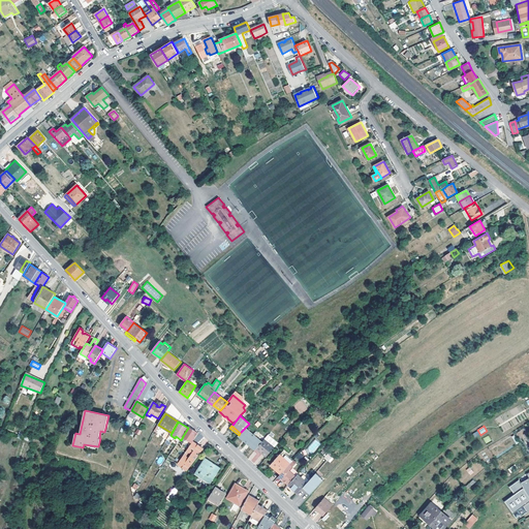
[(188,428),(183,436),(192,441),(198,433),(189,427),(188,428)]
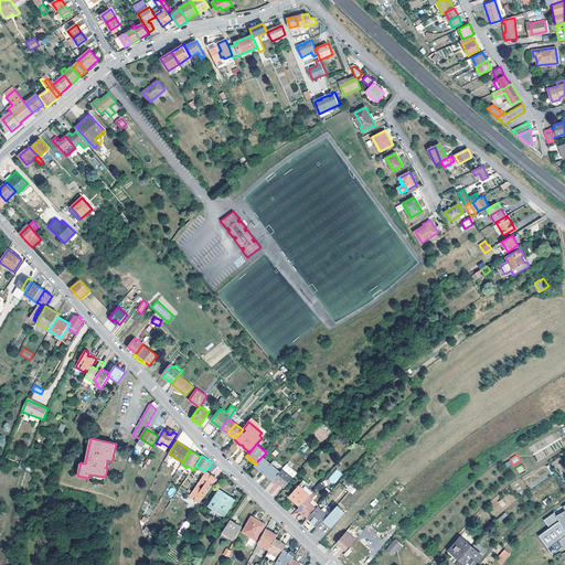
[(256,462),(255,465),(273,480),(274,480),(279,472),(262,457),(256,462)]
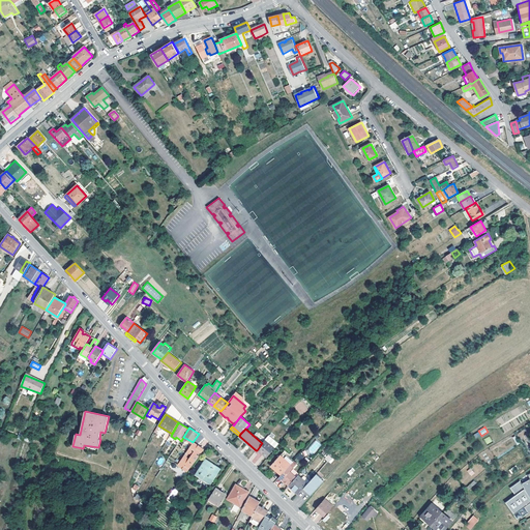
[(523,434),(519,436),(524,444),(528,442),(523,434)]
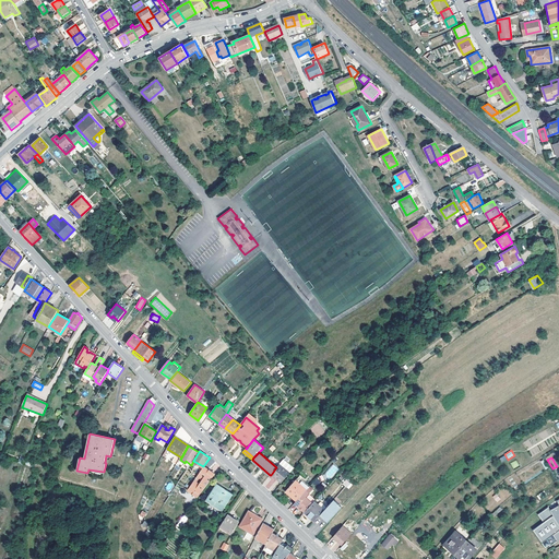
[(278,479),(277,480),(281,484),(289,474),(278,464),(276,467),(271,475),(274,477),(275,476),(278,479)]
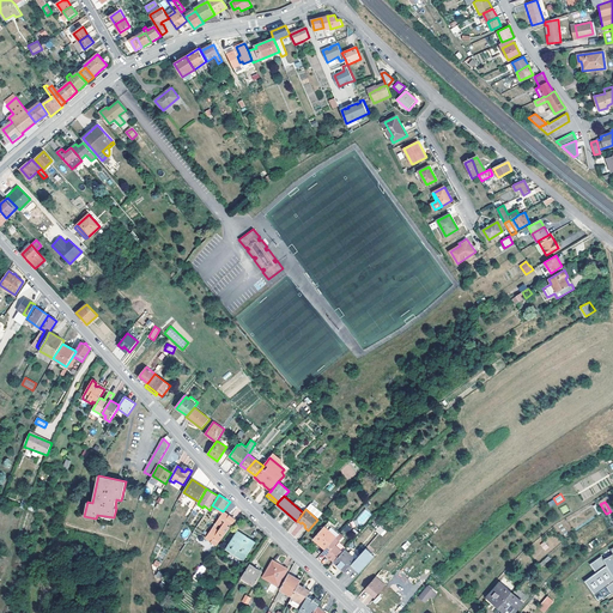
[(365,509),(354,521),(360,526),(371,514),(365,509)]
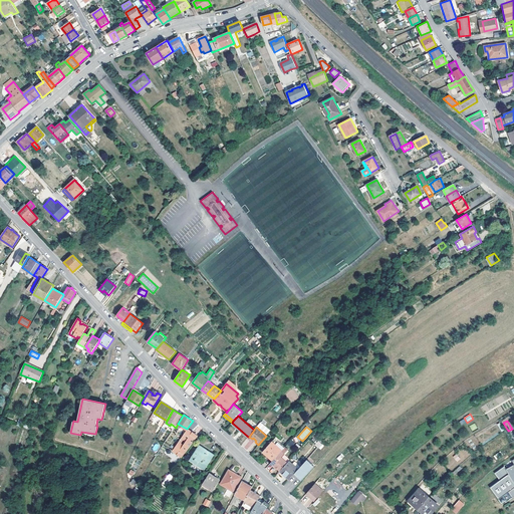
[(198,436),(188,429),(173,451),(183,457),(198,436)]
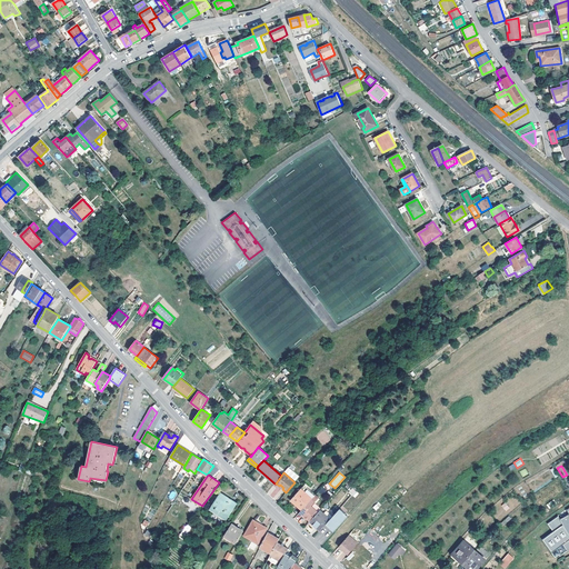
[(291,500),(302,510),(312,498),(305,492),(301,489),(291,500)]
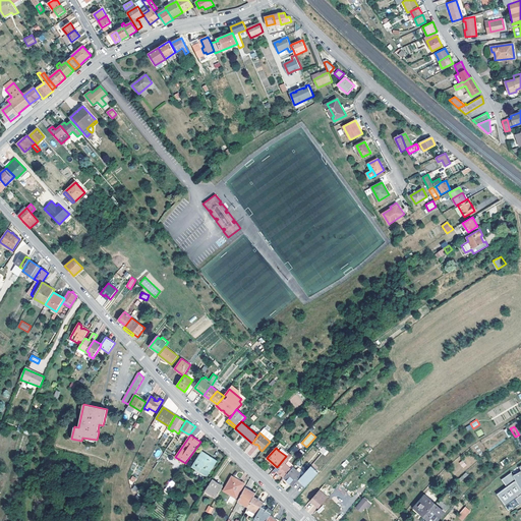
[(282,448),(279,451),(286,456),(288,454),(282,448)]
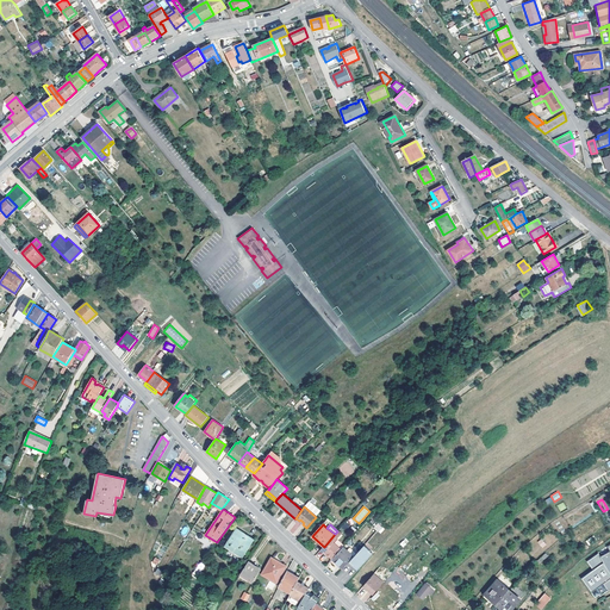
[(224,546),(243,558),(254,540),(237,528),(224,546)]
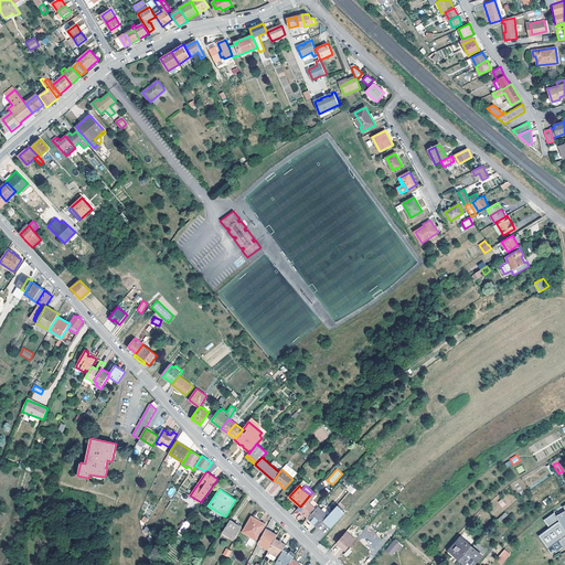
[(305,514),(308,518),(316,509),(309,503),(317,496),(312,491),(312,492),(310,494),(300,507),(297,510),(300,512),(301,511),(305,514)]
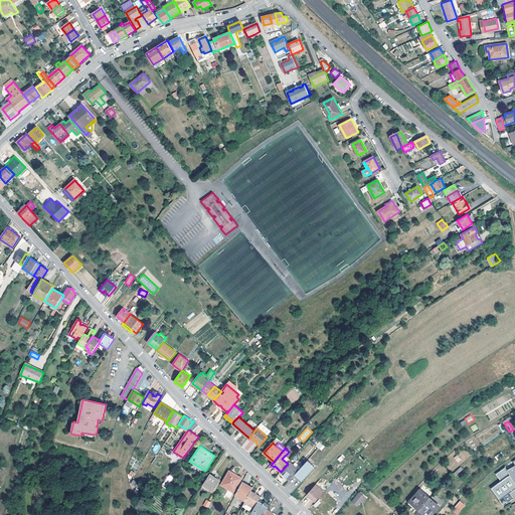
[(514,460),(513,462),(514,464),(507,470),(506,467),(496,474),(501,481),(491,488),(500,500),(510,493),(511,496),(514,494),(514,495),(514,460)]
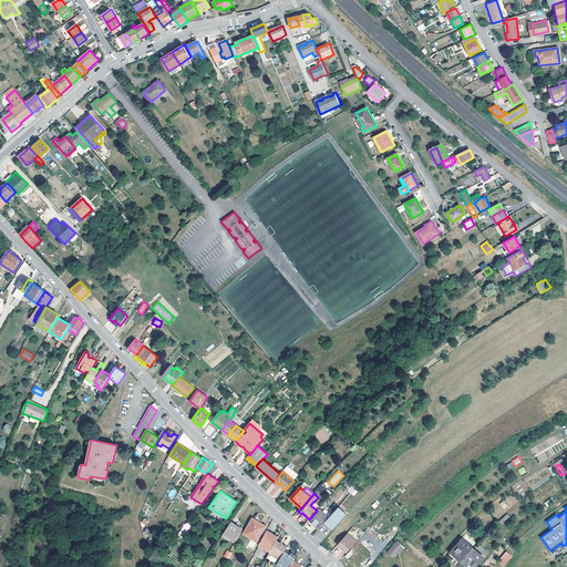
[(557,514),(558,517),(566,511),(565,508),(565,507),(556,513),(557,514)]
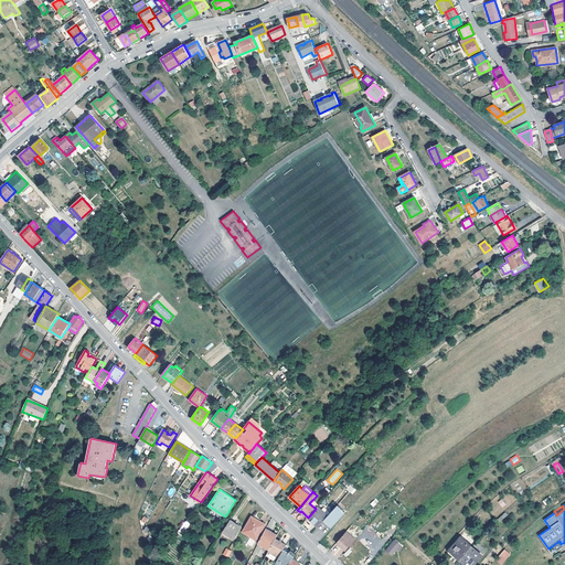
[(313,523),(318,528),(323,521),(328,515),(321,510),(318,507),(316,509),(308,518),(313,523)]
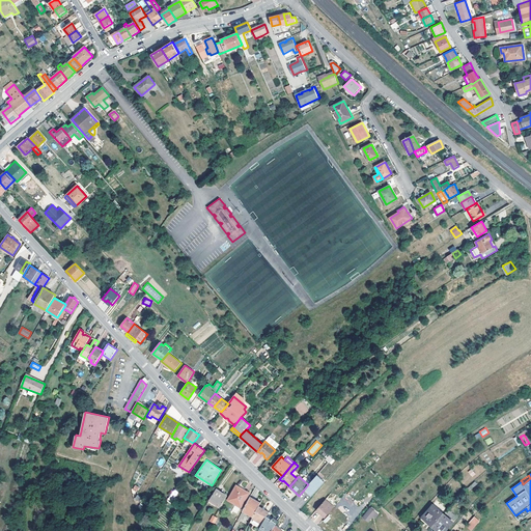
[(308,484),(304,490),(307,492),(307,491),(312,495),(325,481),(322,478),(319,480),(315,476),(310,482),(308,484)]
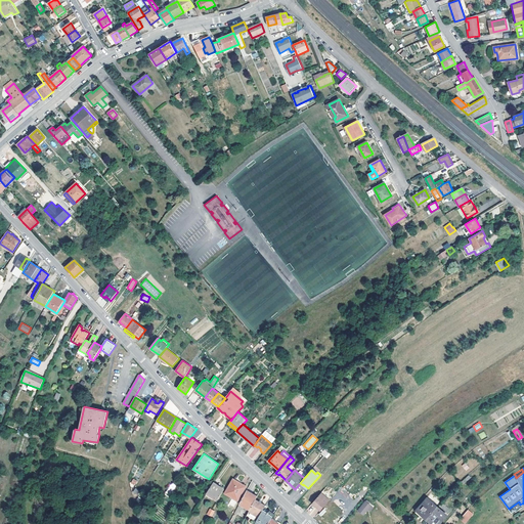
[(469,475),(461,482),(464,485),(471,478),(469,475)]
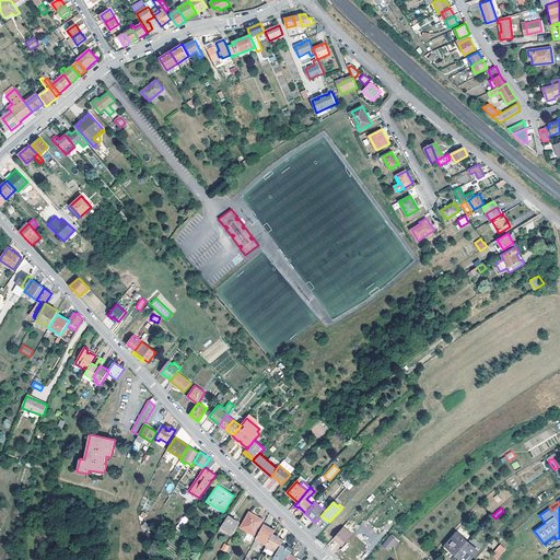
[(264,520),(249,512),(241,527),(254,535),(264,520)]
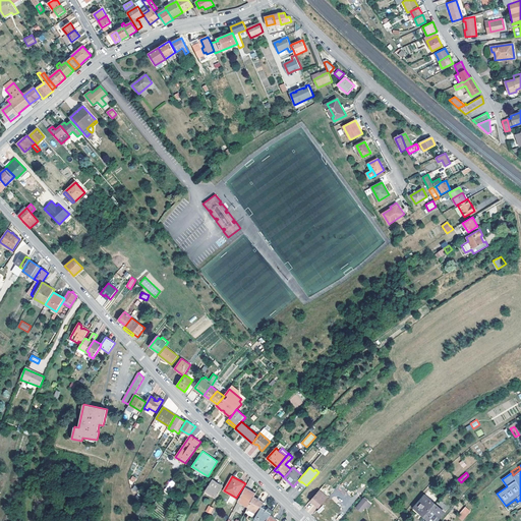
[(176,482),(172,479),(164,490),(167,494),(170,490),(169,489),(172,485),(173,486),(176,482)]
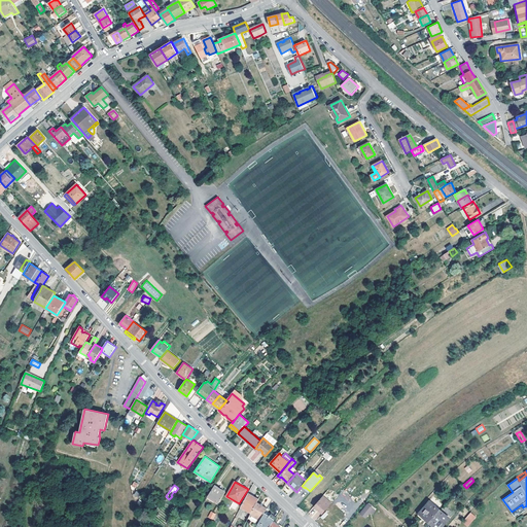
[(225,492),(215,485),(208,496),(218,503),(225,492)]
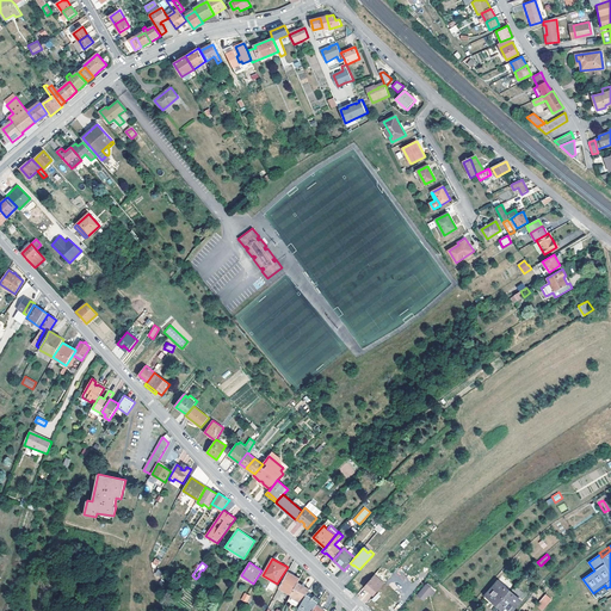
[(291,594),(298,582),(300,579),(288,572),(279,588),(291,594)]
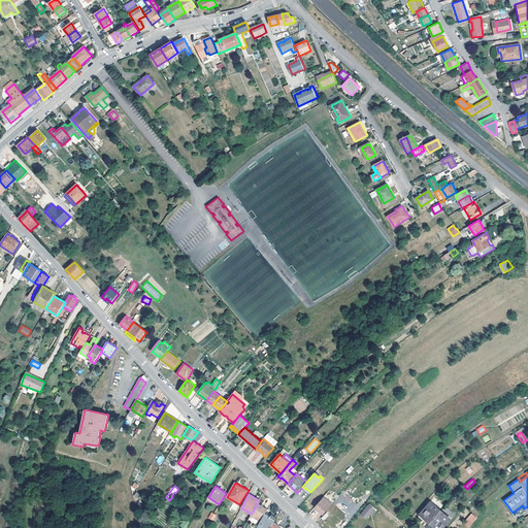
[(324,498),(332,505),(333,503),(325,496),(324,498)]
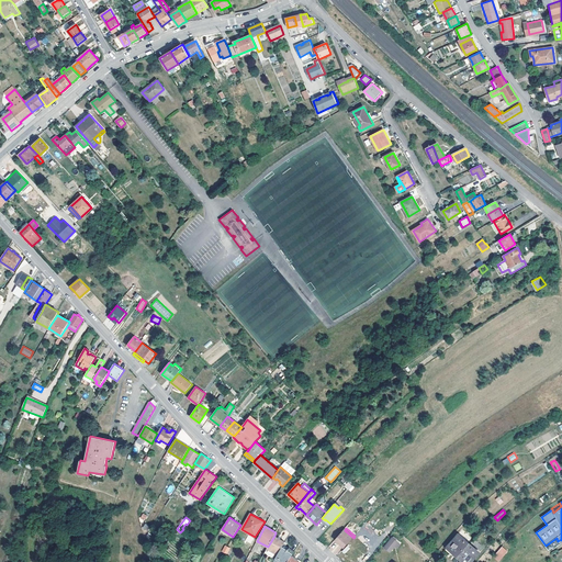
[(345,548),(353,538),(345,530),(336,540),(339,543),(340,542),(343,543),(341,544),(345,548)]
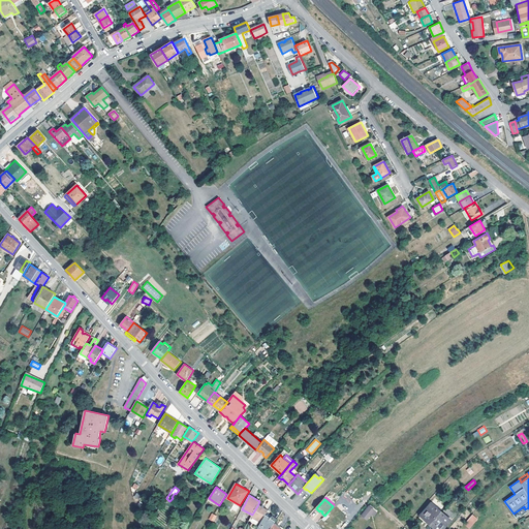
[(432,523),(442,511),(432,503),(422,515),(432,523)]
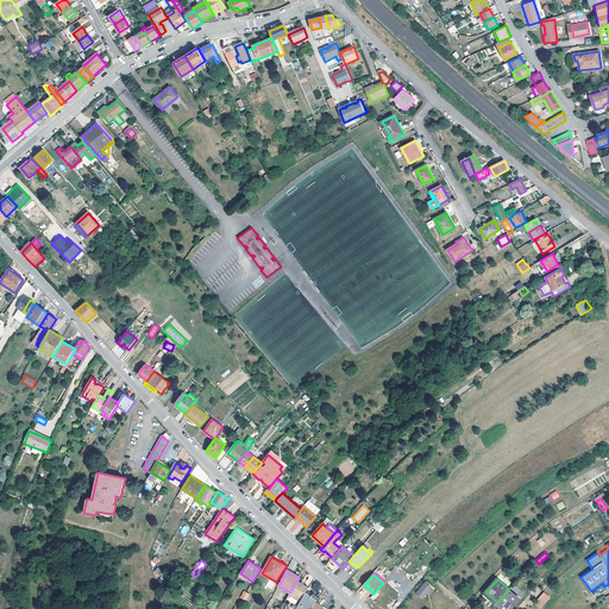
[(306,592),(309,588),(297,581),(290,592),(289,594),(301,601),(306,592)]
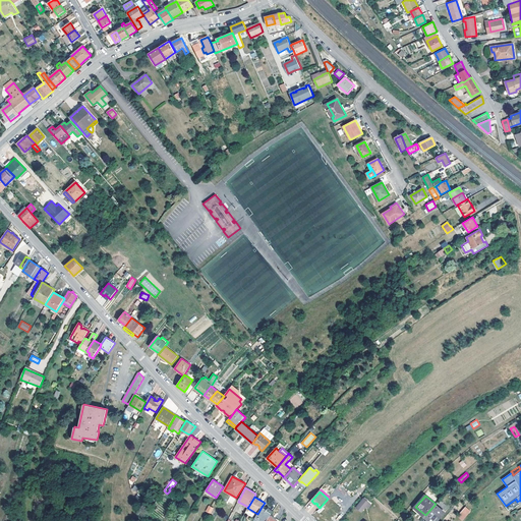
[(370,504),(363,499),(356,507),(362,511),(366,506),(368,508),(370,504)]
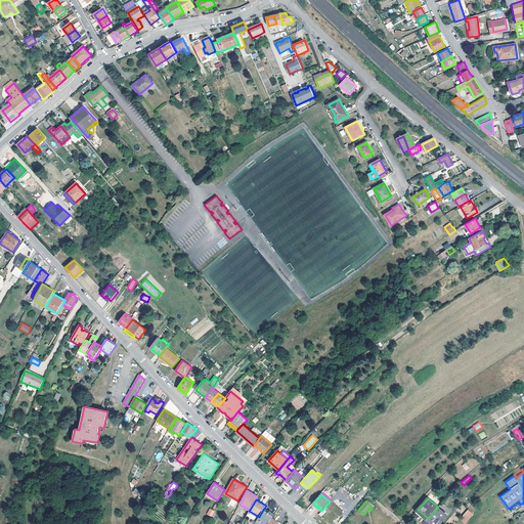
[(305,511),(313,518),(318,512),(311,505),(305,511)]
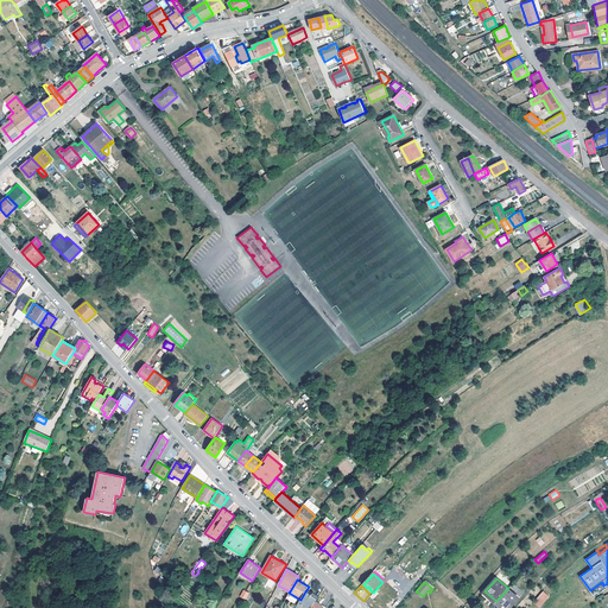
[(510,607),(519,597),(508,588),(496,601),(505,607),(510,607)]
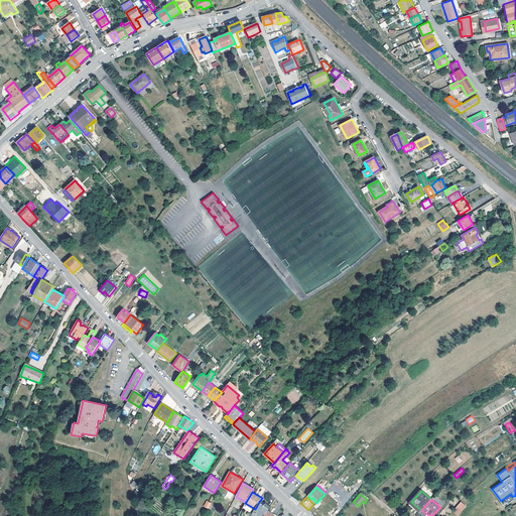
[(259,502),(255,509),(253,512),(259,515),(263,515),(268,510),(269,509),(259,502)]
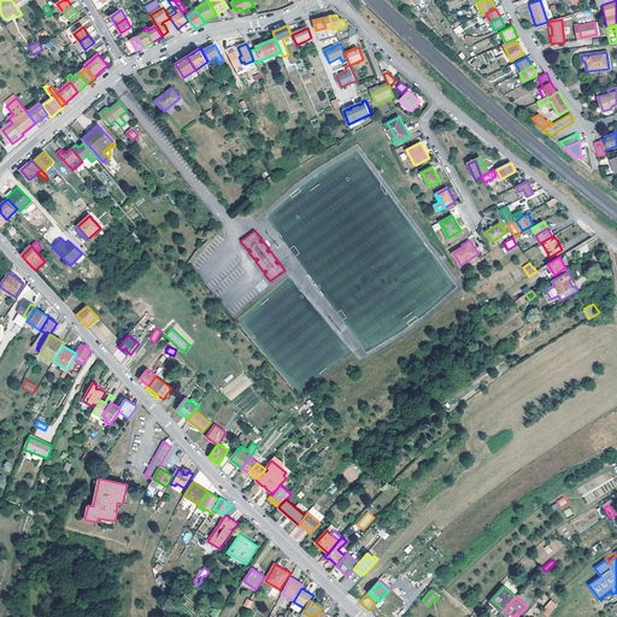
[(491,601),(503,612),(504,610),(492,600),(491,601)]
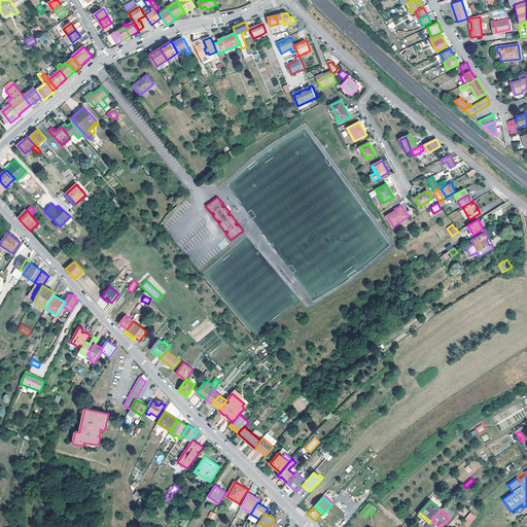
[(477,517),(471,513),(463,523),(468,526),(477,517)]
